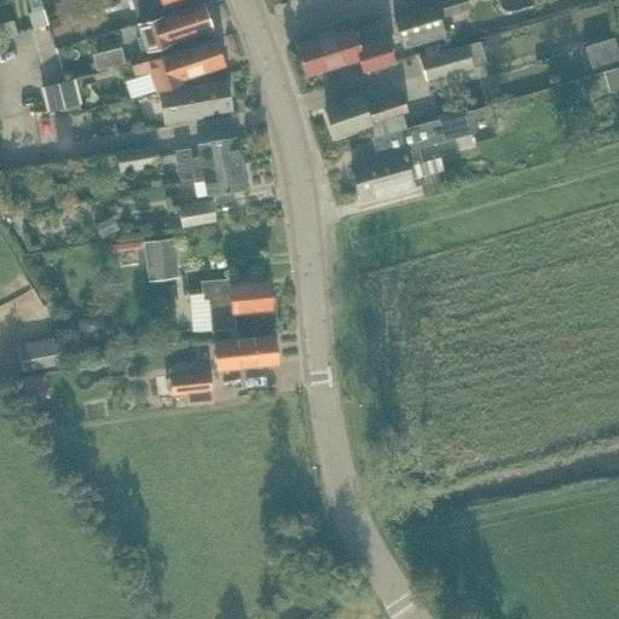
[(39,0),(27,0),(32,13),(33,18),(29,19),(33,32),(36,30),(47,27),(45,17),(42,10),(39,0)]
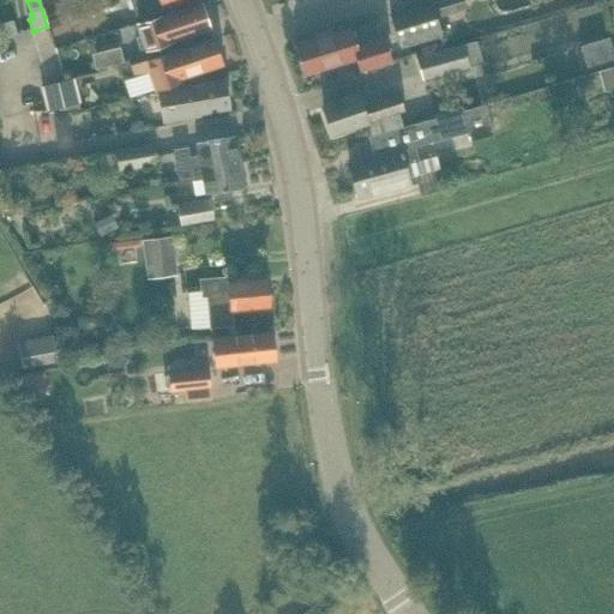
[(127,0),(134,18),(185,0),(127,0)]
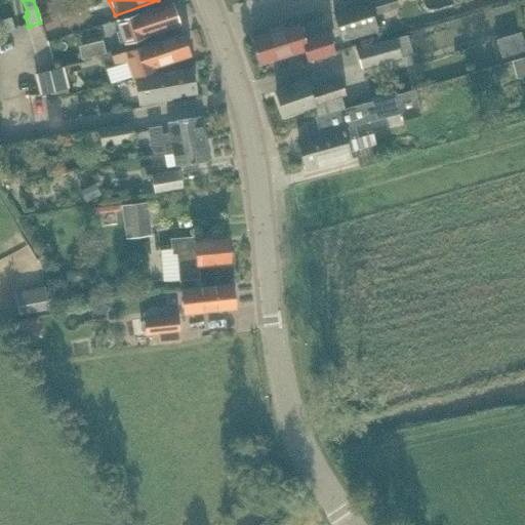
[(396,0),(381,0),(333,15),(340,40),(376,29),(373,16),(399,8),(396,0)]
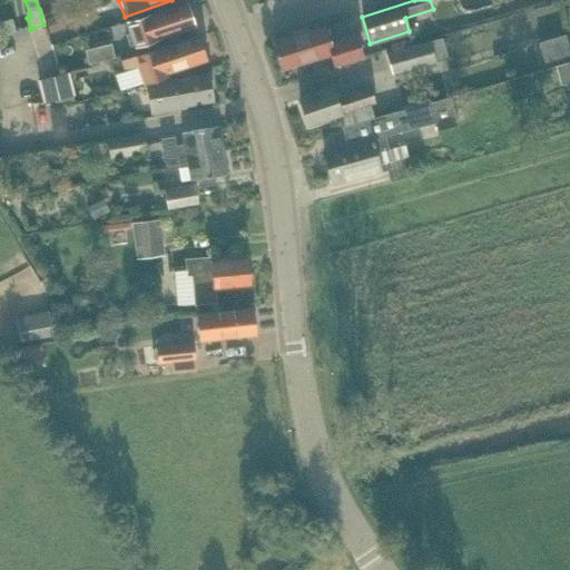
[(186,3),(127,25),(135,48),(195,28),(194,23),(196,21),(194,16),(190,15),(186,3)]
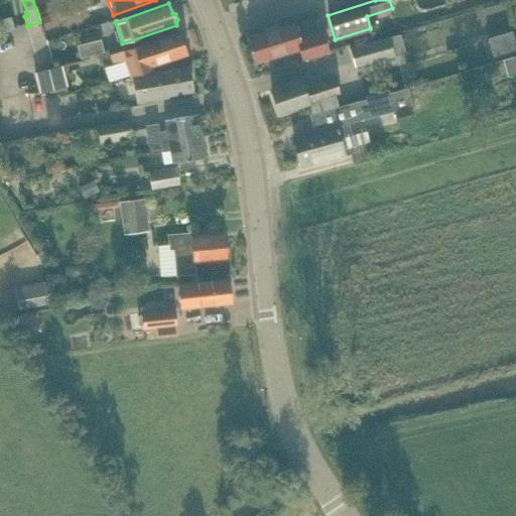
[(11,17),(0,20),(0,32),(14,28),(11,17)]
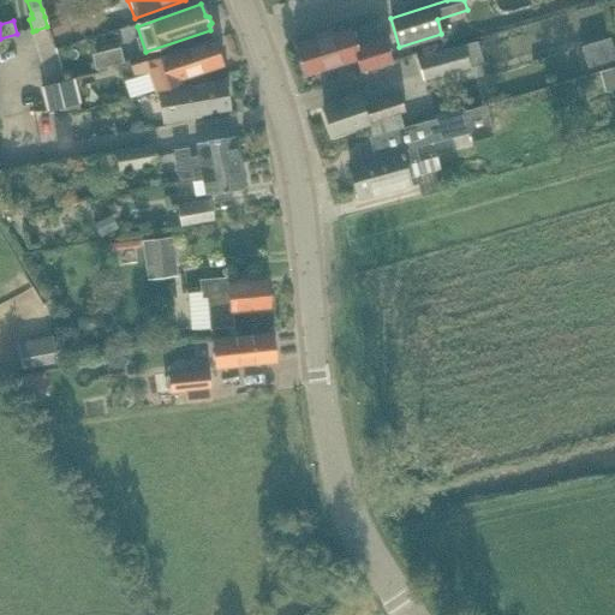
[(55,42),(67,39),(64,25),(52,28),(55,42)]
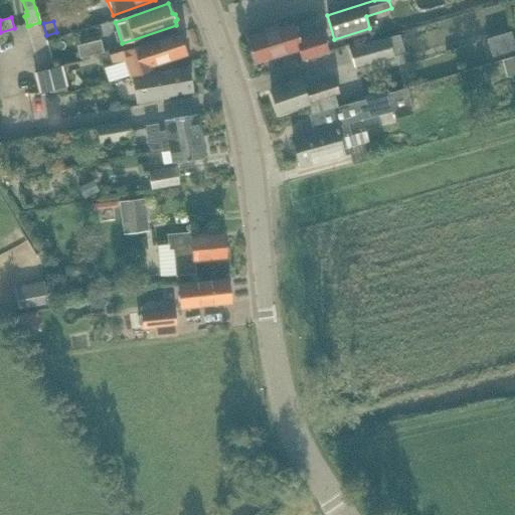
[(322,30),(317,32),(295,39),(290,25),(248,39),(255,60),(297,47),(300,57),(302,62),(329,53),(322,30)]
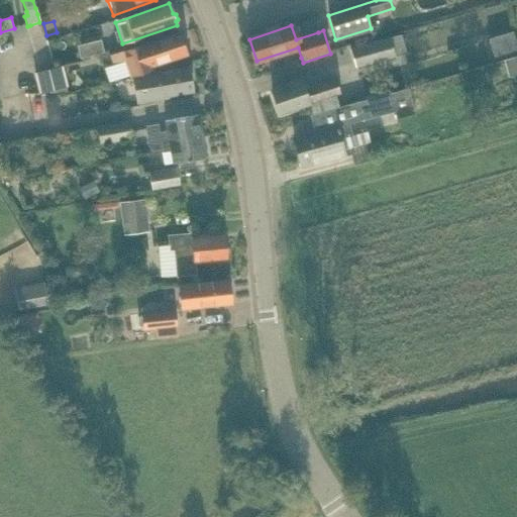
[(493,57),(516,48),(511,32),(488,40),(493,57)]
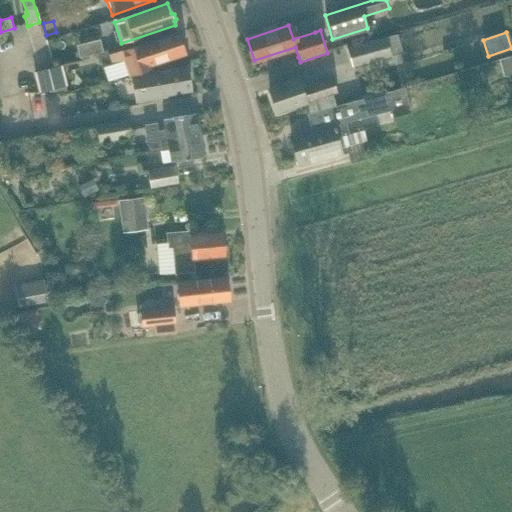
[(110,56),(117,78),(150,66),(149,64),(184,52),(177,33),(110,56)]
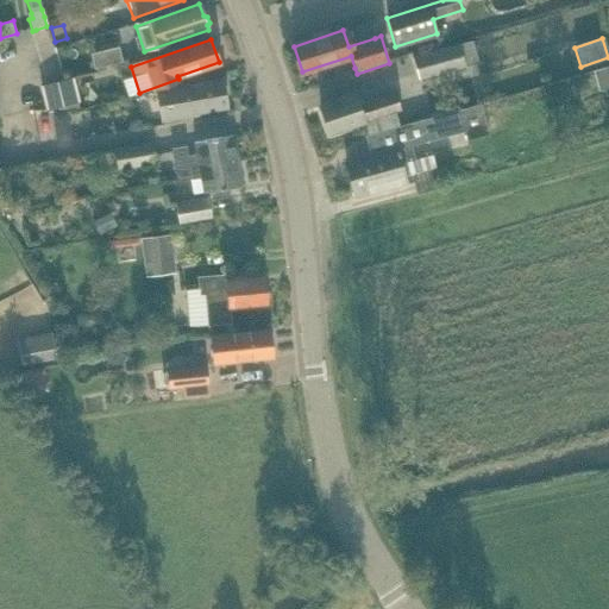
[(412,58),(419,80),(476,62),(469,39),(412,58)]
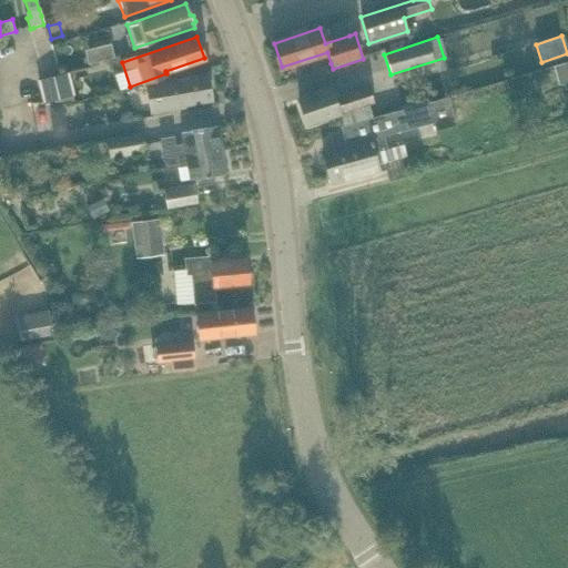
[(88,64),(114,58),(110,44),(84,51),(88,64)]
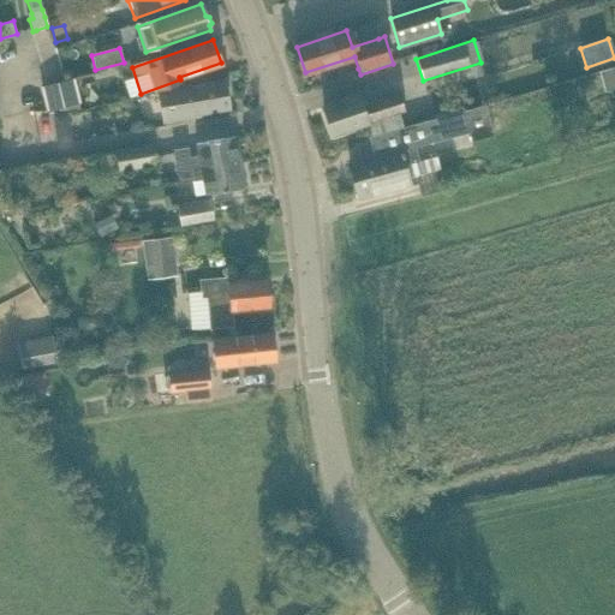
[(611,97),(614,96),(614,66),(604,70),(611,97)]
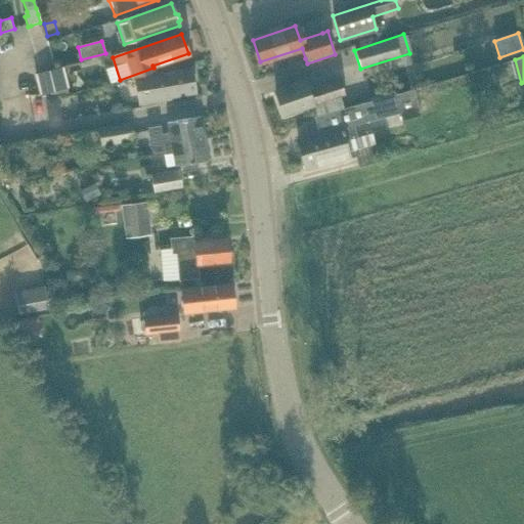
[(38,93),(68,87),(64,69),(35,74),(38,93)]
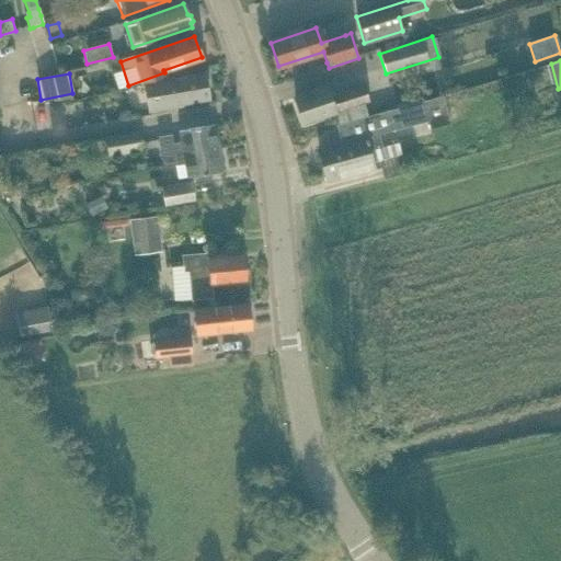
[(149,109),(208,100),(205,76),(146,86),(149,109)]
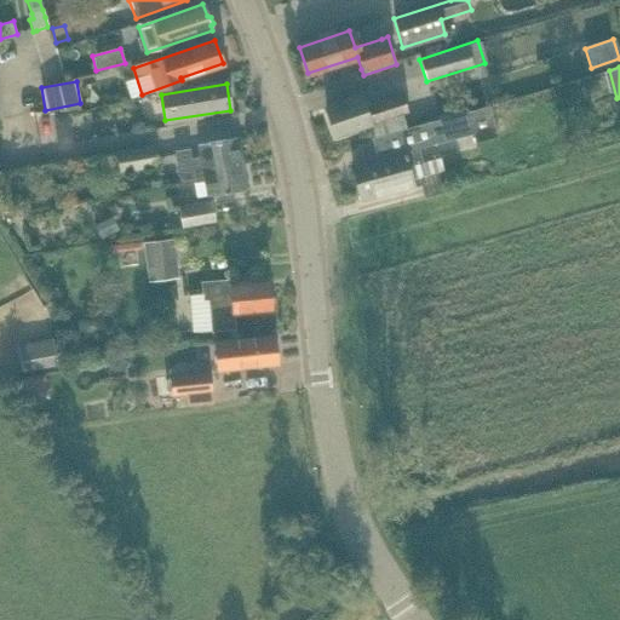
[(402,114),(408,113),(402,95),(366,107),(362,96),(326,108),(336,138),(368,127),(371,138),(406,127),(402,114)]
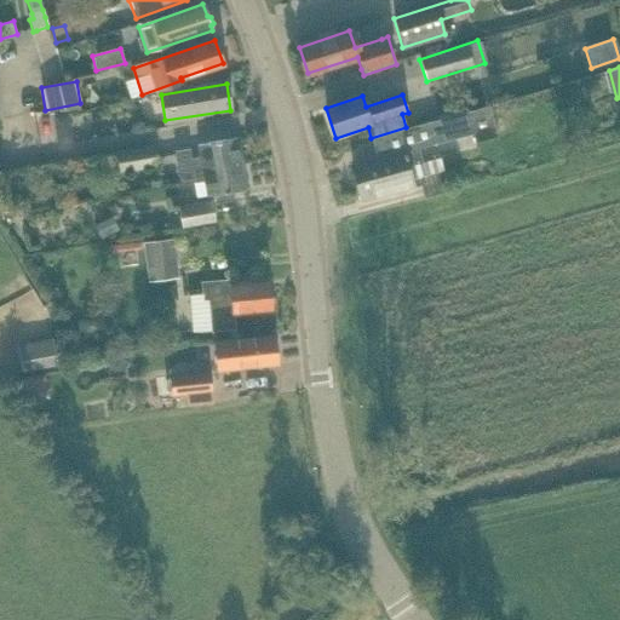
[(419,149),(472,133),(475,143),(498,137),(488,105),(406,127),(371,138),(377,159),(351,165),(361,201),(413,187),(408,167),(423,164),(419,149)]
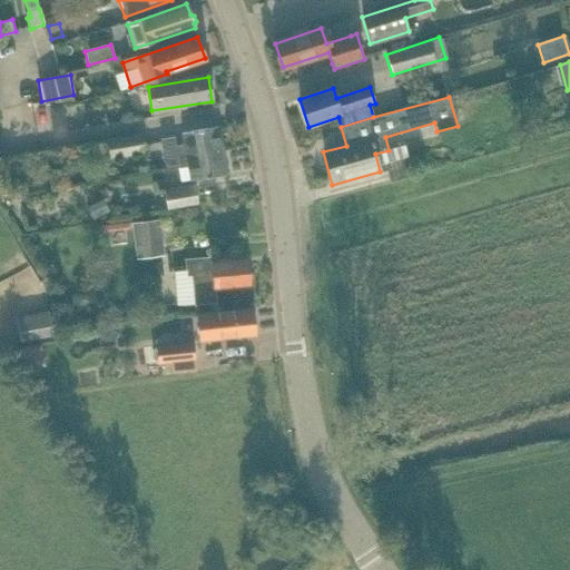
[(42,130),(33,100),(18,105),(26,135),(42,130)]
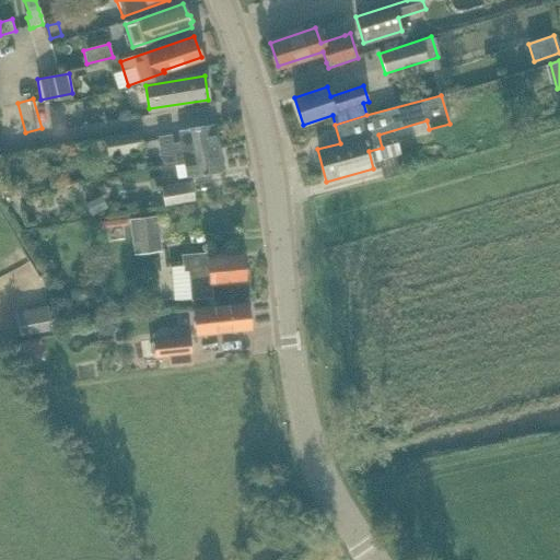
[(62,112),(49,114),(53,131),(66,129),(62,112)]
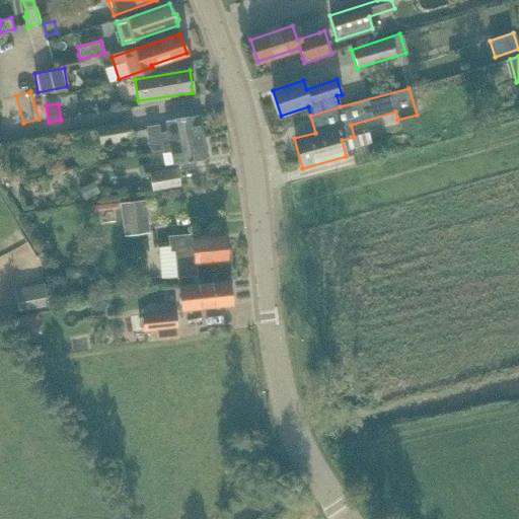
[(168,140),(202,135),(198,116),(164,122),(166,132),(160,133),(158,125),(145,127),(148,144),(168,140)]
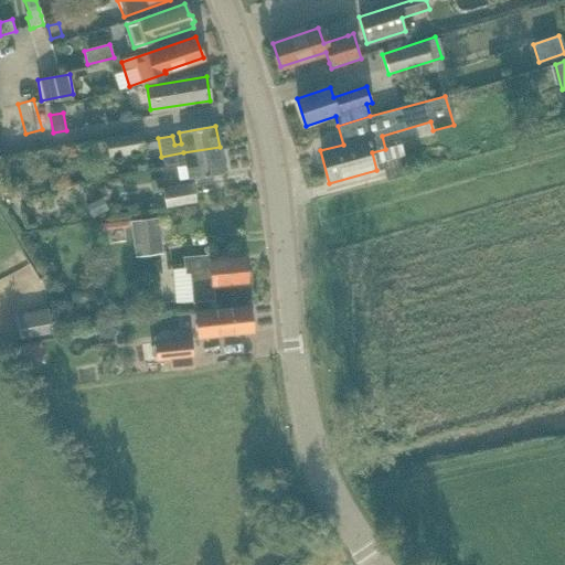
[(145,150),(141,132),(105,139),(108,157),(145,150)]
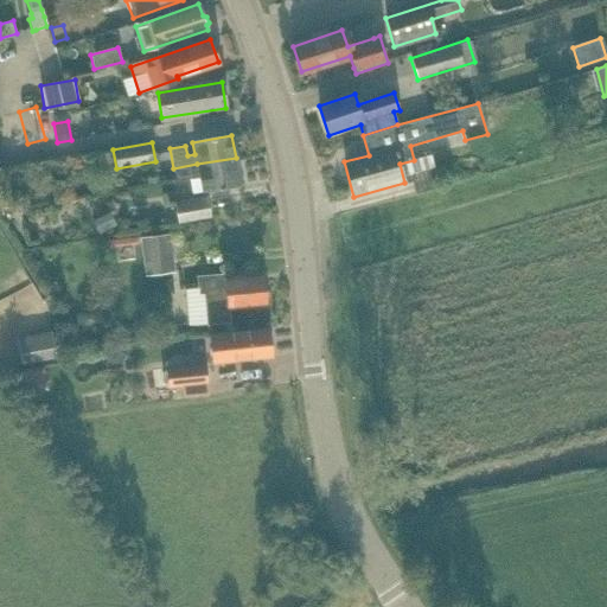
[(202,191),(203,193),(241,186),(236,158),(197,164),(173,168),(176,181),(189,179),(191,193),(202,191)]
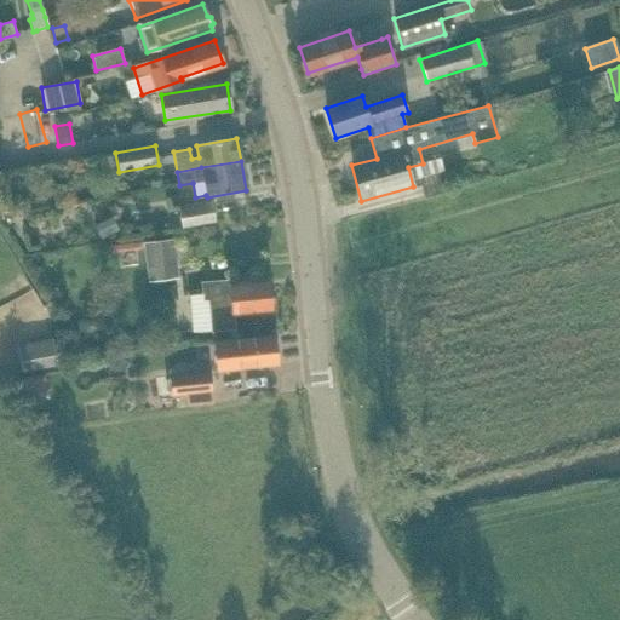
[(447,191),(447,188),(442,171),(418,178),(423,197),(447,191)]
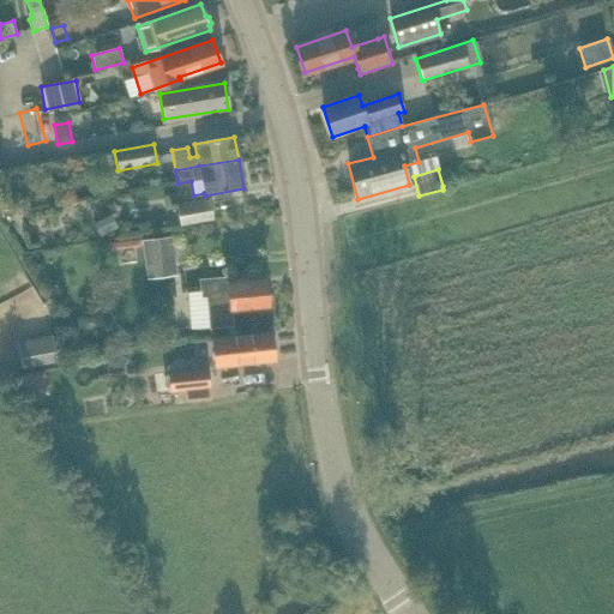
[(180,226),(214,220),(210,200),(176,206),(180,226)]
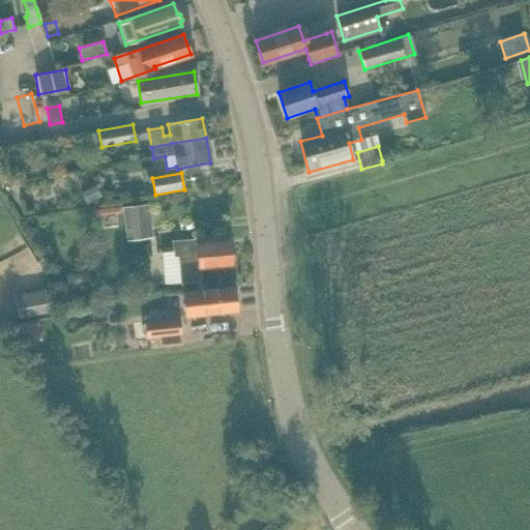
[(82,194),(87,204),(99,198),(93,187),(82,194)]
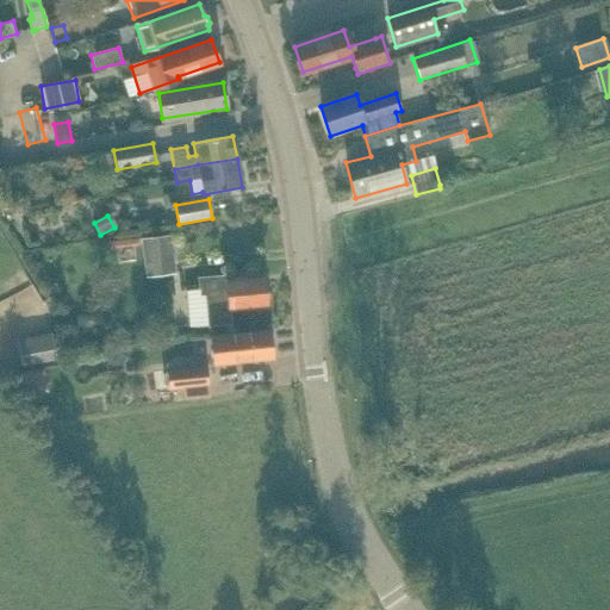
[(145,275),(170,273),(166,235),(142,237),(145,275)]
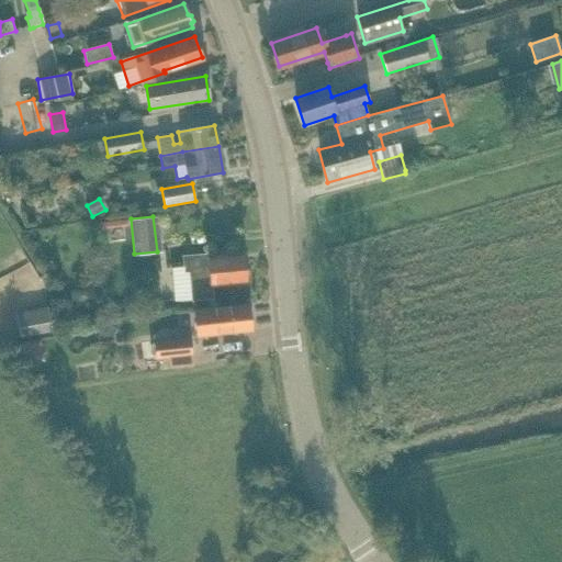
[(210,253),(181,255),(182,266),(183,274),(188,273),(190,301),(191,300),(213,299),(212,287),(246,283),(244,254),(210,256),(210,253)]
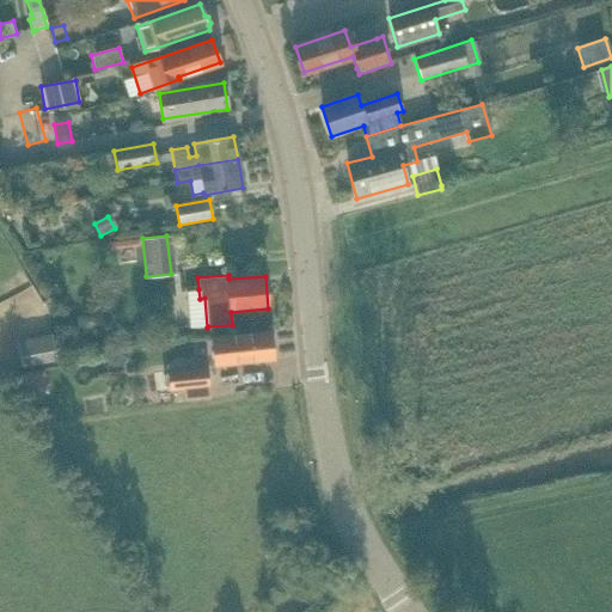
[(193,286),(173,287),(175,324),(194,323),(193,286)]
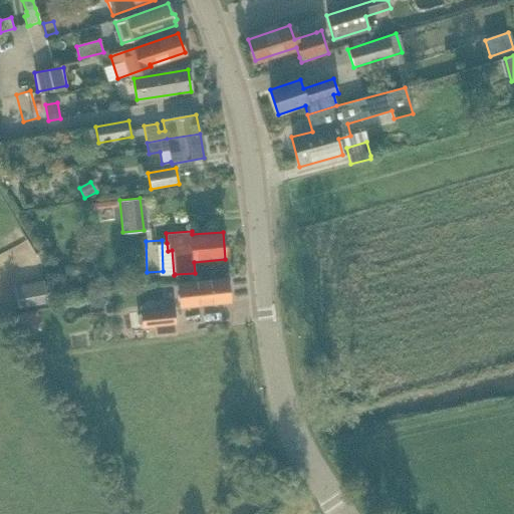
[(229,302),(227,284),(226,279),(178,284),(180,308),(200,306),(229,302)]
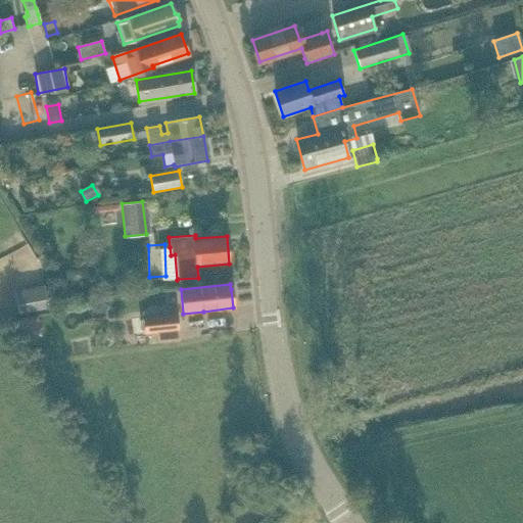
[(102,302),(99,308),(109,315),(113,308),(102,302)]
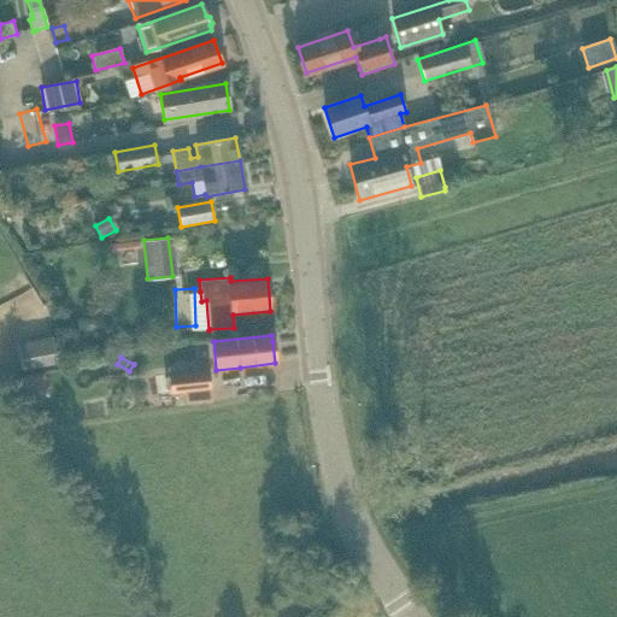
[(7,376),(13,397),(37,389),(31,369),(7,376)]
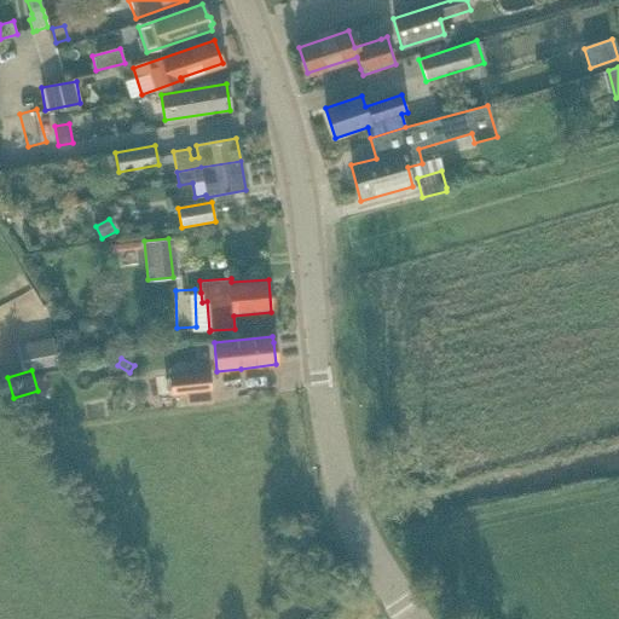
[(208,371),(155,377),(157,398),(172,395),(183,394),(184,394),(210,392),(208,371)]
